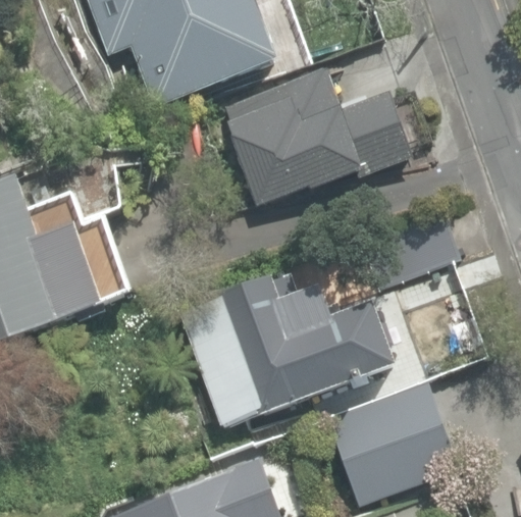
[(153,107),(274,59),(250,0),(86,0),(107,54),(129,47),(153,107)]
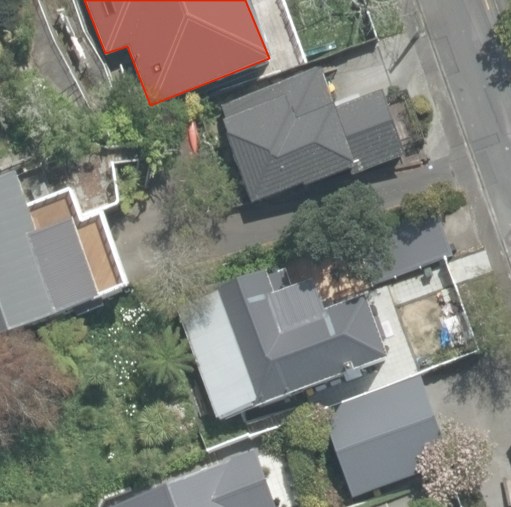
[(399,100),(378,43),(308,70),(329,126),(399,100)]
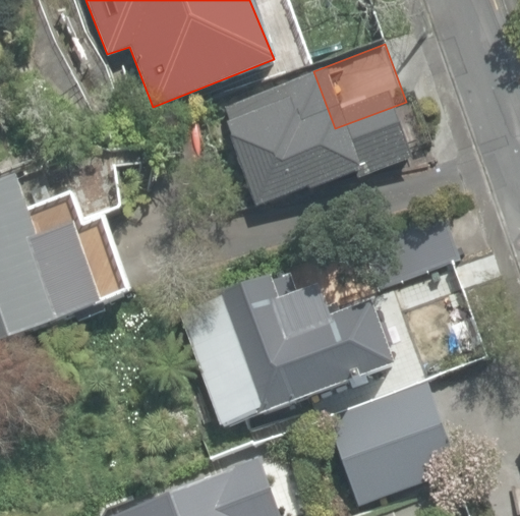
[(0,341),(62,319),(47,278),(74,267),(61,232),(34,241),(11,176),(0,180),(0,341)]
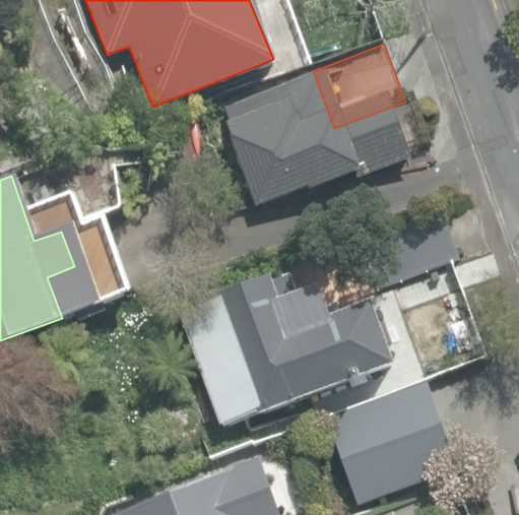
[(377,284),(458,256),(442,209),(360,237),(377,284)]
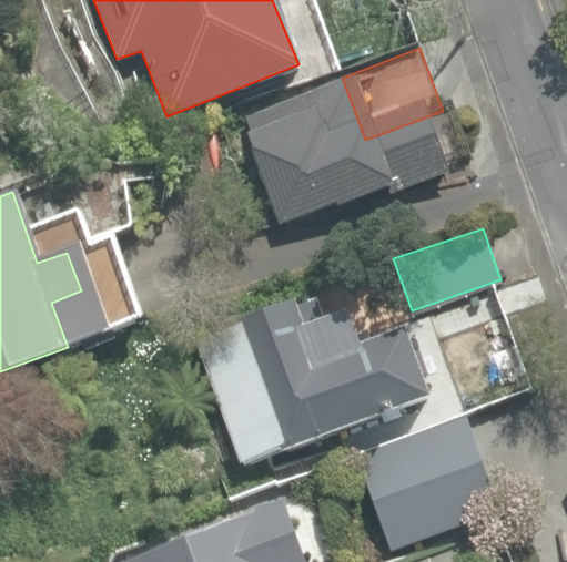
[(279,452),(425,397),(419,380),(427,371),(418,349),(405,346),(400,329),(354,345),(342,312),(299,326),(291,302),(194,335),(240,461),(277,448),(279,452)]
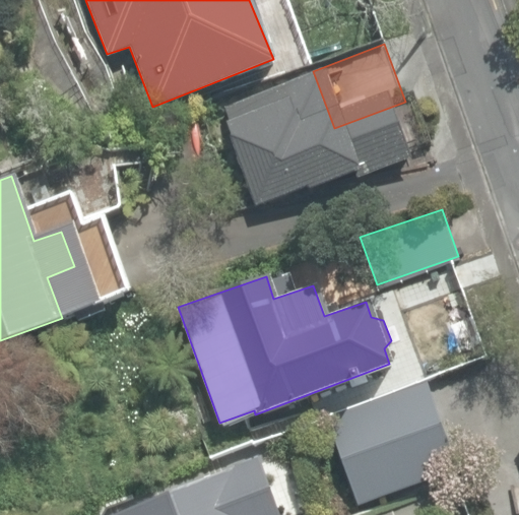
[(277,514),(255,455),(102,513),(102,514),(277,514)]
